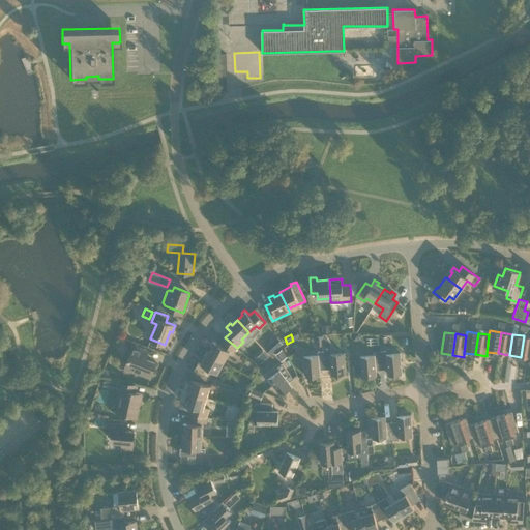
[(529,336),(524,335),(521,357),(529,358),(529,336)]
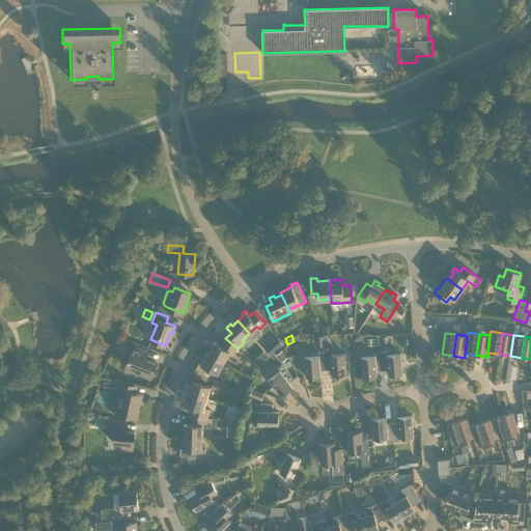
[(272,342),(278,348),(283,344),(277,337),(272,342)]
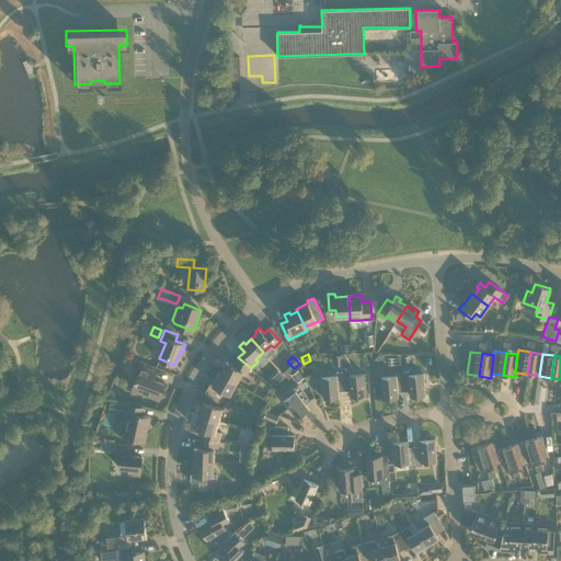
[(221,374),(237,382),(242,374),(247,376),(251,368),(238,357),(233,365),(226,361),(224,365),(226,366),(221,374)]
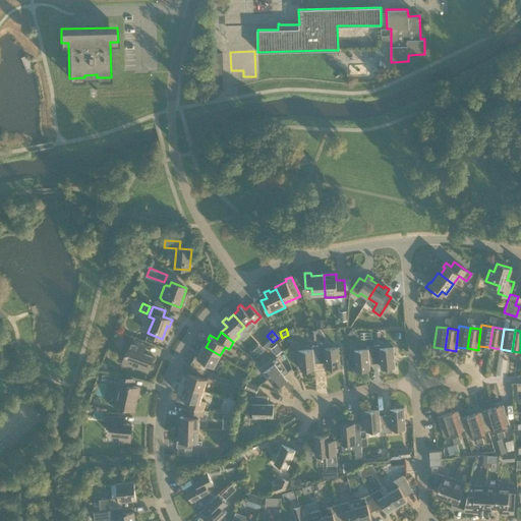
[(123,361),(148,370),(153,356),(142,353),(146,345),(131,340),(123,361)]
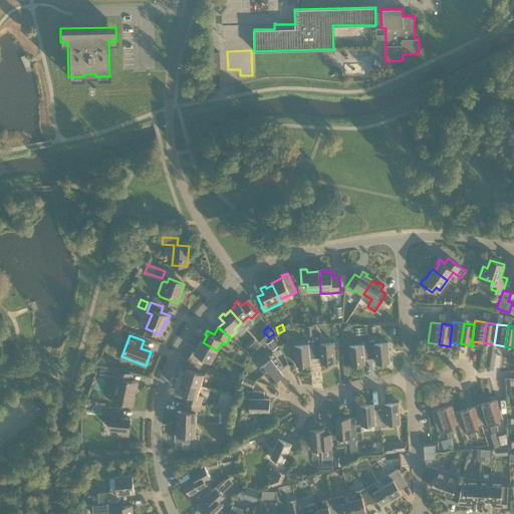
[(272,350),(279,345),(273,338),(267,343),(272,350)]
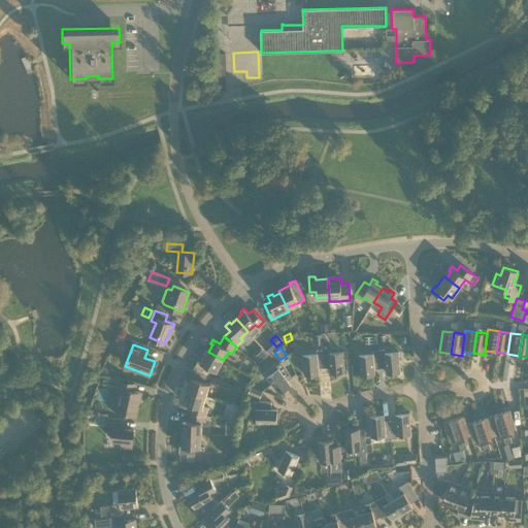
[(329,349),(323,350),(324,367),(330,367),(331,372),(344,371),(342,351),(329,352),(329,349)]
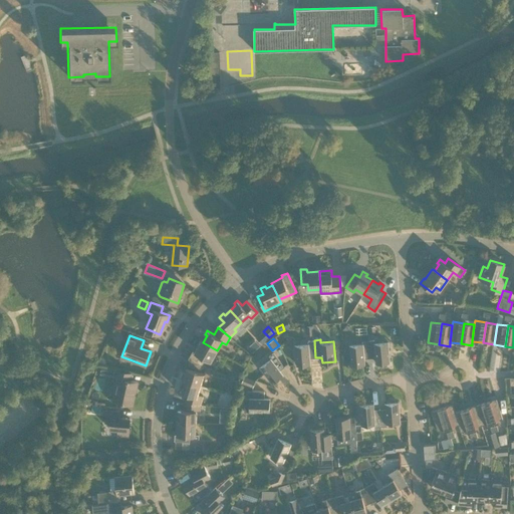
[(375,339),(368,340),(370,357),(375,357),(376,362),(390,361),(388,341),(375,342),(375,339)]
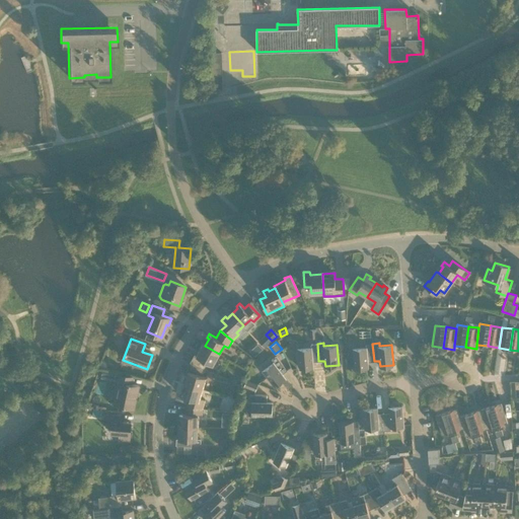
[(318,361),(317,344),(311,344),(311,347),(298,348),(300,368),(313,367),(313,362),(318,361)]
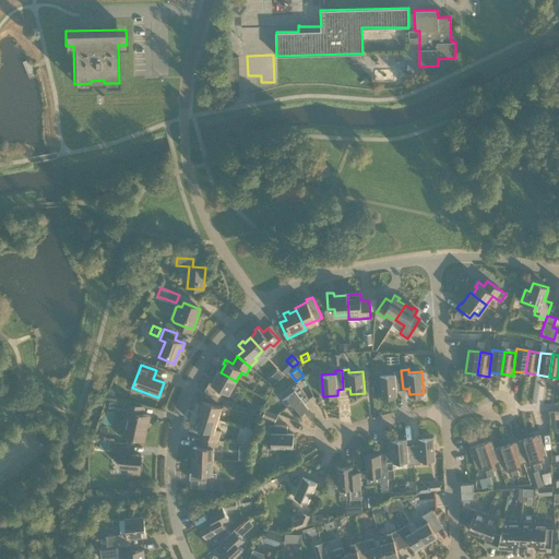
[(403,389),(401,370),(394,371),(394,375),(380,376),(382,396),(396,395),(396,390),(403,389)]
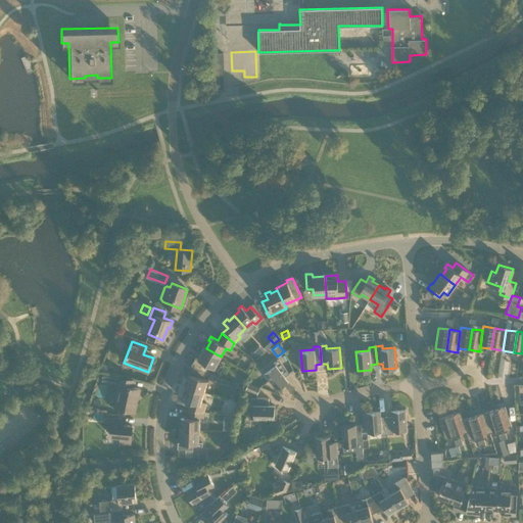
[(196,357),(192,365),(205,371),(209,365),(215,368),(221,357),(206,348),(204,347),(198,358),(196,357)]
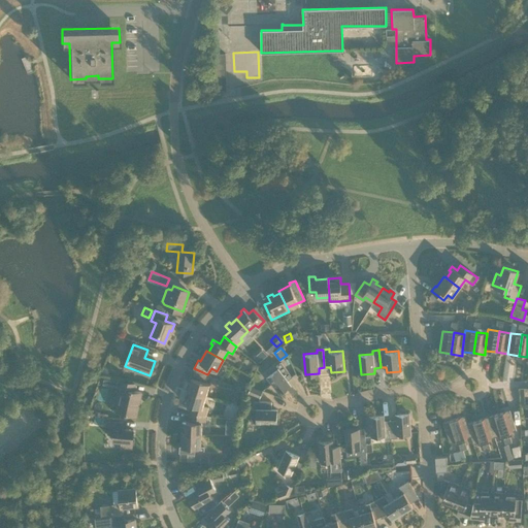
[(287,381),(292,376),(282,362),(275,366),(277,368),(267,376),(279,393),(291,385),(287,381)]
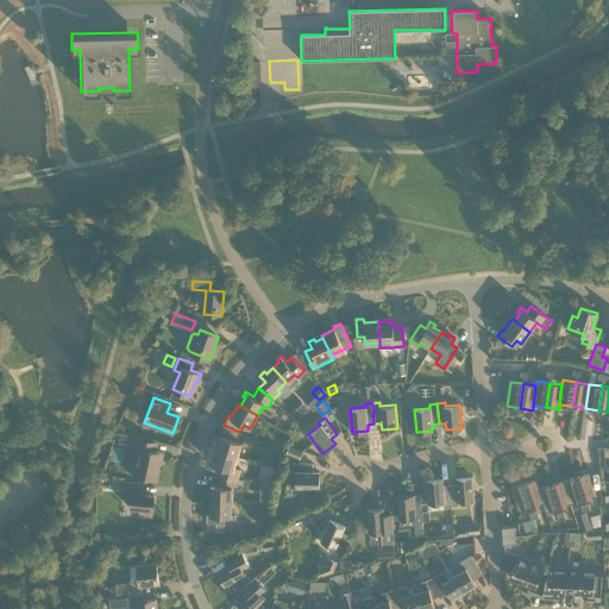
[(237,440),(239,432),(224,425),(220,435),(221,435),(217,450),(219,451),(238,456),(242,441),(237,440)]
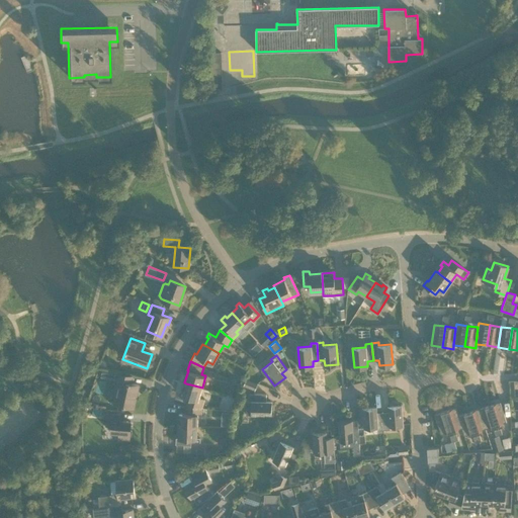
[(118,381),(113,403),(133,407),(136,393),(138,393),(140,384),(132,383),(133,375),(117,372),(116,380),(118,381)]
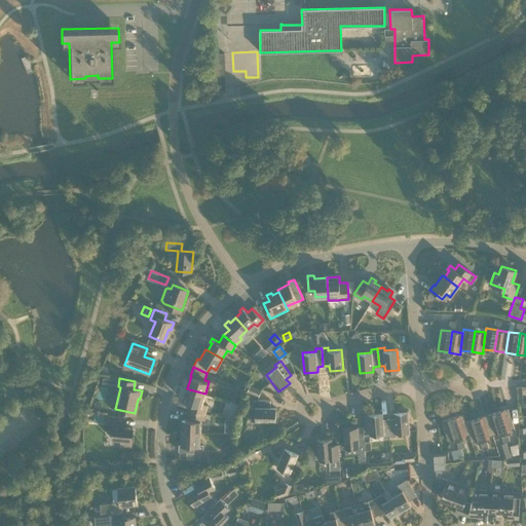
[(247,391),(259,397),(261,389),(250,385),(247,391)]
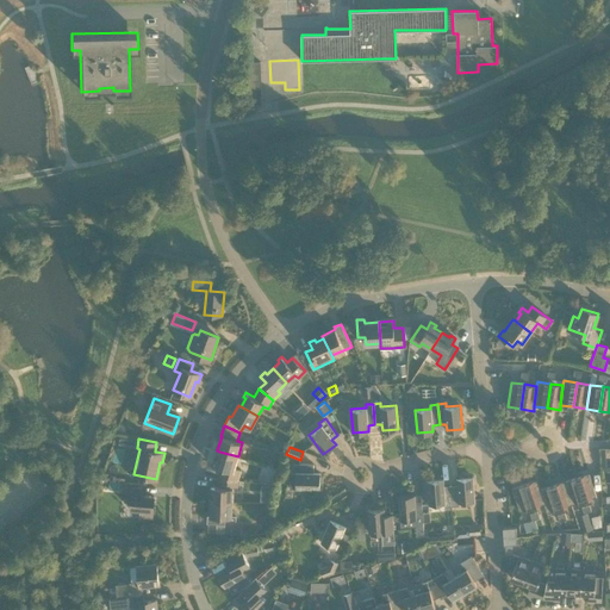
[(219,452),(217,460),(215,459),(212,465),(223,467),(219,477),(238,480),(241,470),(235,467),(238,456),(219,452)]
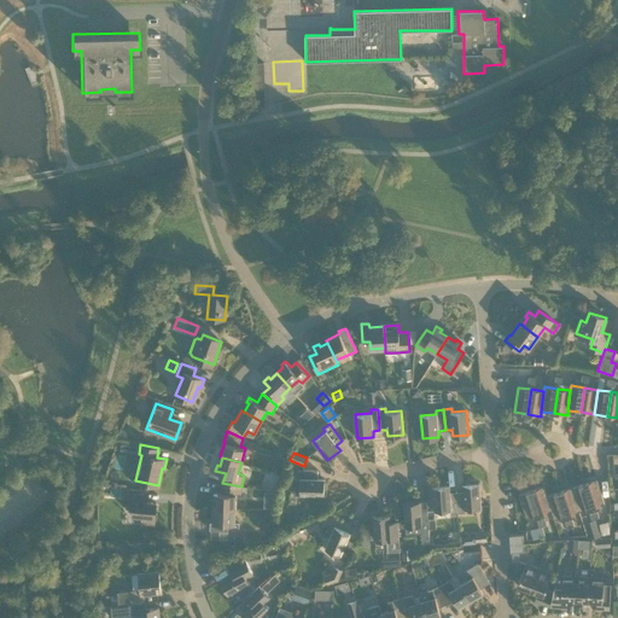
[(280,473),(284,464),(277,461),(273,472),(280,473)]
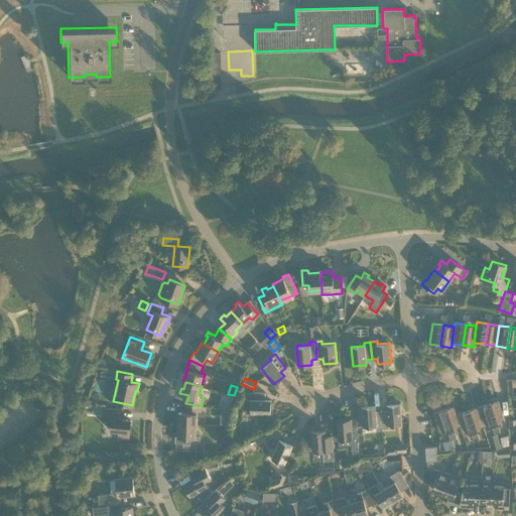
[(245,413),(270,413),(271,400),(265,400),(265,392),(248,392),(248,400),(246,400),(245,413)]
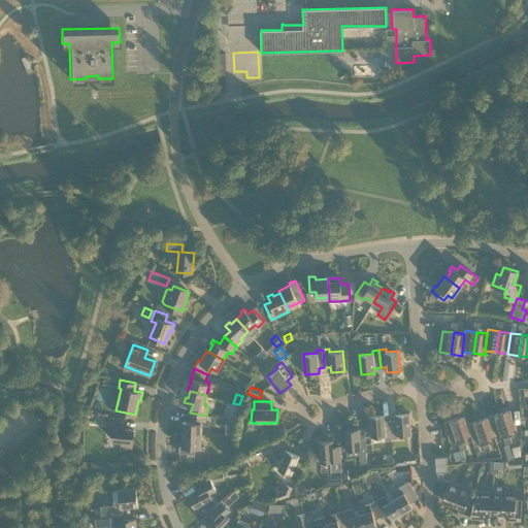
[(509,409),(500,413),(506,433),(517,430),(509,409)]
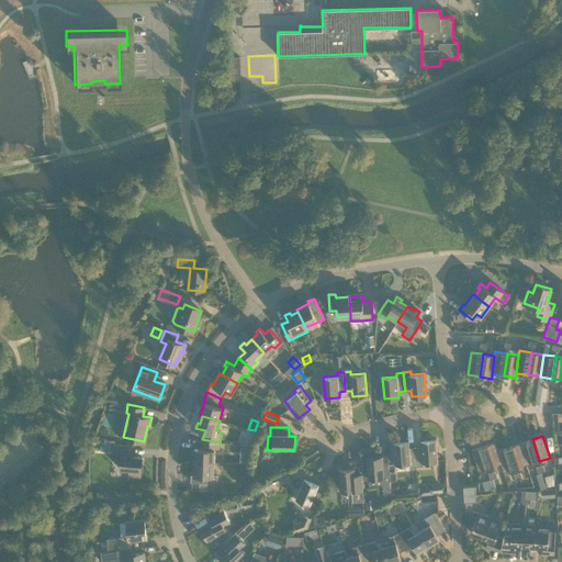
[(220,452),(220,442),(202,439),(202,448),(194,448),(194,453),(198,453),(197,461),(197,462),(214,462),(215,451),(220,452)]
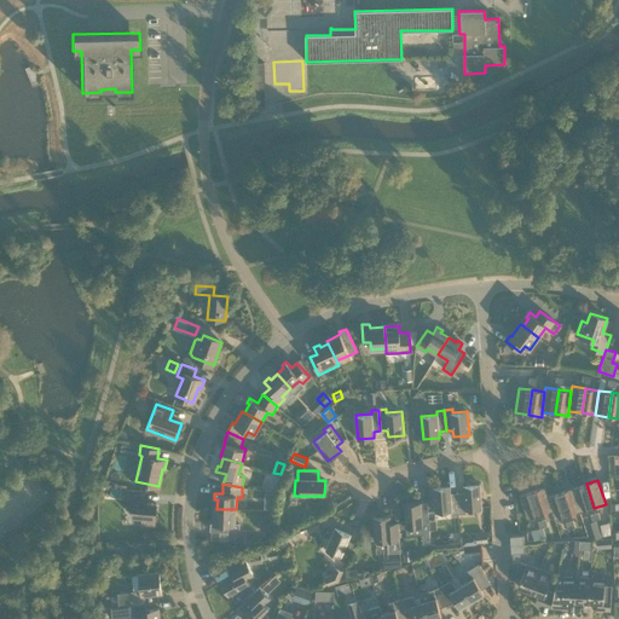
[(464,492),(457,492),(460,514),(467,513),(467,509),(481,508),(480,484),(464,485),(464,492)]
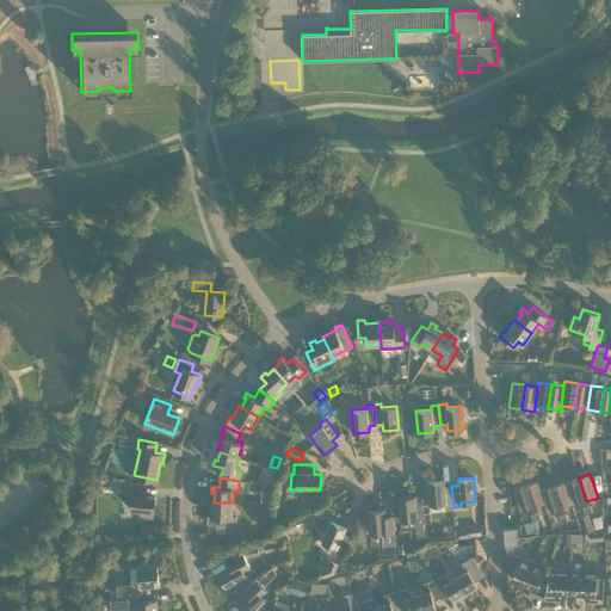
[(579,477),(566,481),(574,505),(586,501),(579,477)]
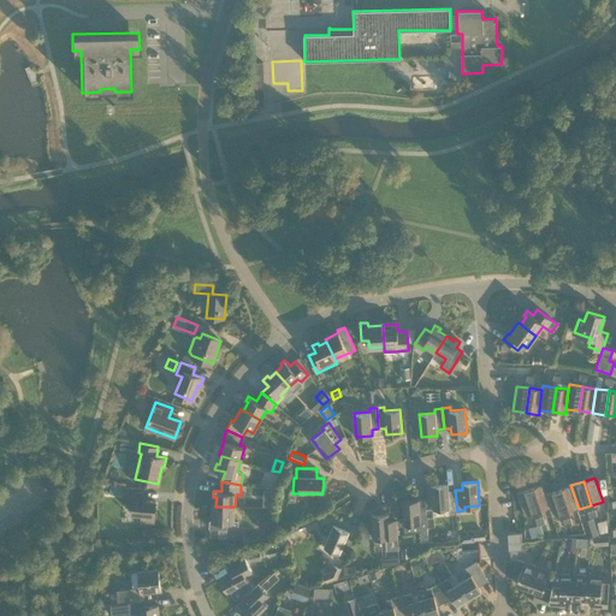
[(449,511),(457,511),(455,490),(448,491),(448,484),(432,485),(433,509),(449,508),(449,511)]
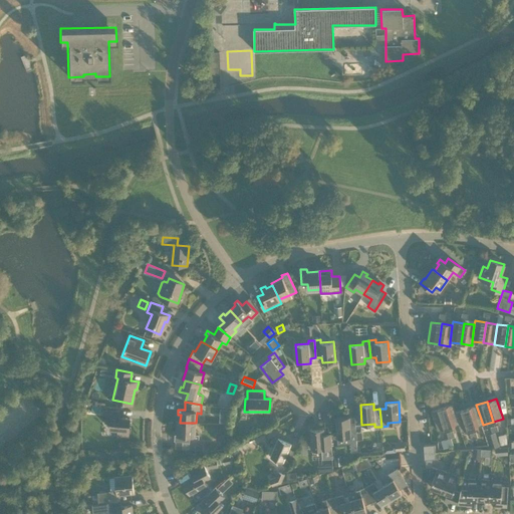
[(453,404),(442,408),(448,428),(459,424),(455,412),(453,404)]
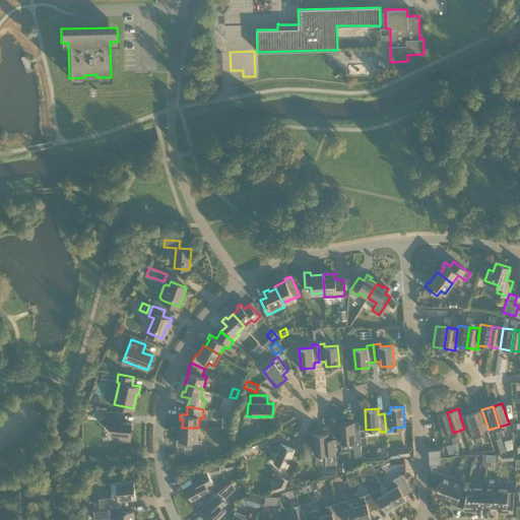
[(477,433),(489,430),(481,409),(471,413),(477,433)]
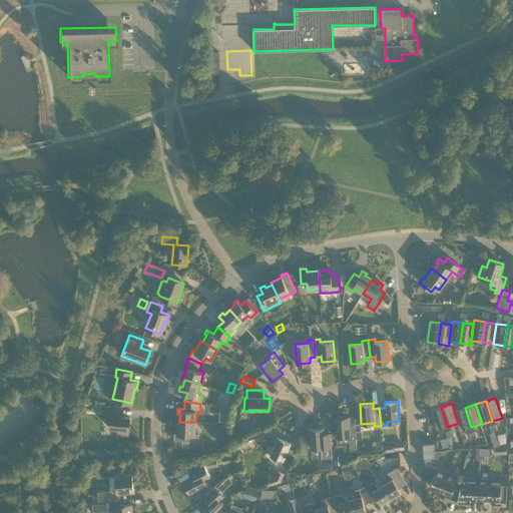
[(437,430),(447,427),(441,407),(431,410),(437,430)]
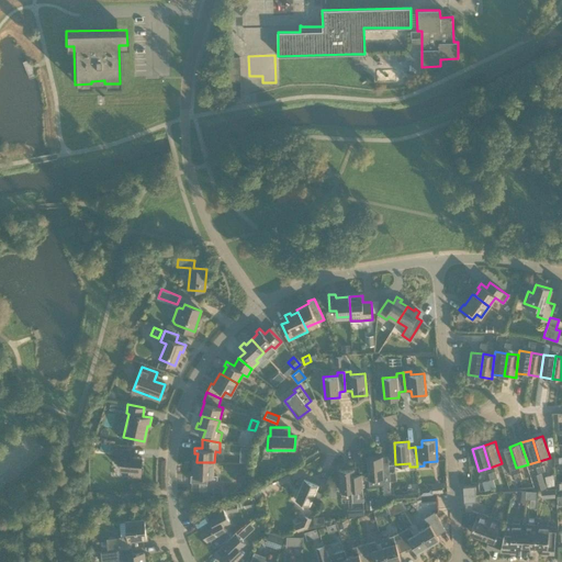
[(497,450),(502,463),(504,472),(516,468),(509,447),(497,450)]
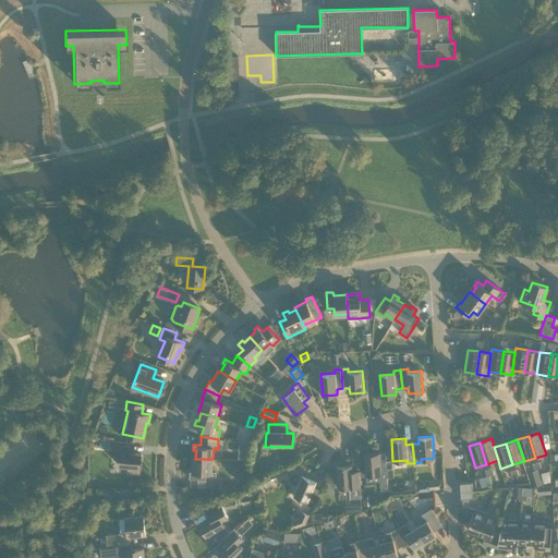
[(129,472),(141,473),(142,455),(129,453),(130,446),(116,445),(114,458),(120,459),(120,465),(129,466),(129,472)]
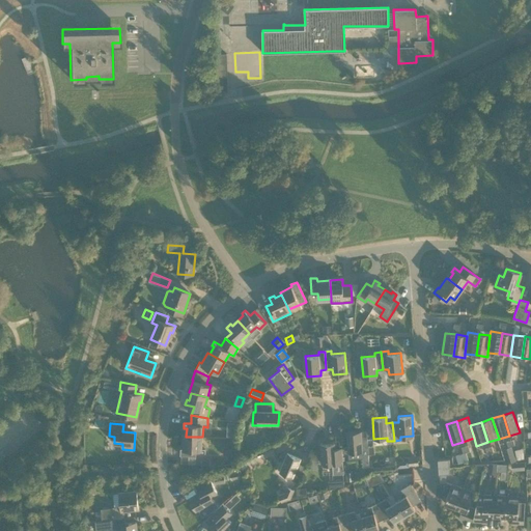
[(369,467),(368,454),(368,446),(367,436),(361,437),(361,430),(347,431),(348,452),(362,451),(363,467),(369,467)]
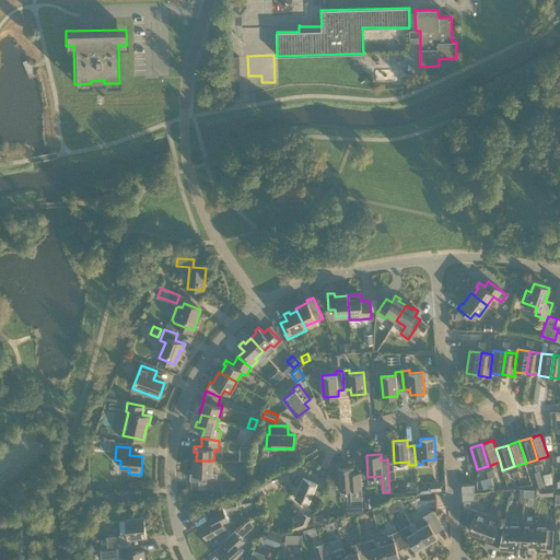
[(213,461),(196,461),(196,459),(194,459),(193,474),(190,474),(190,480),(207,481),(207,474),(213,475),(213,461)]
